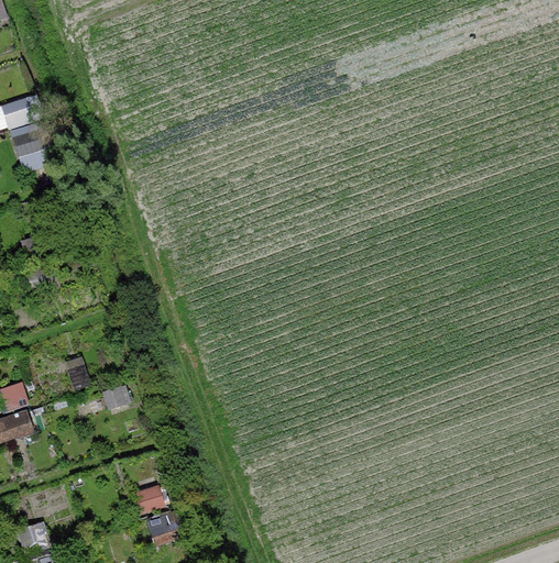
[(0,21),(9,18),(2,0),(0,0),(0,21)]
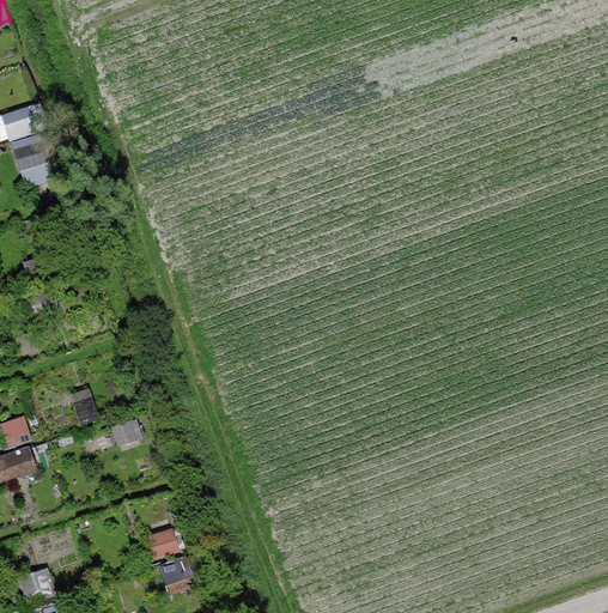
[(0,139),(42,134),(38,110),(0,115),(0,139)]
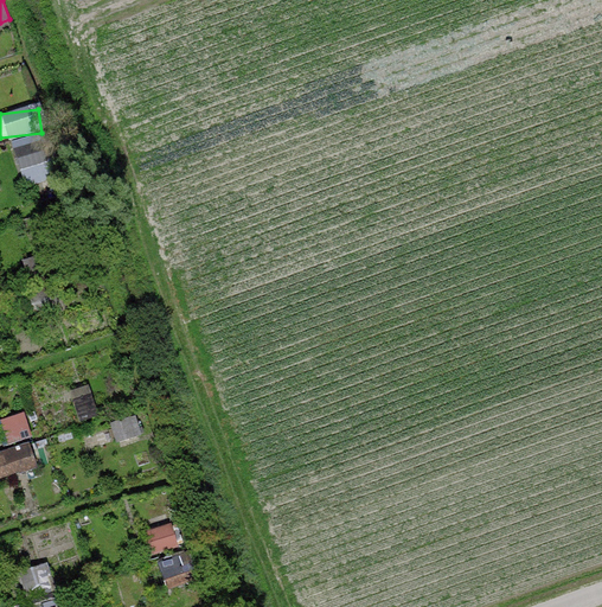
[(7,445),(32,436),(24,411),(0,420),(0,423),(7,445)]
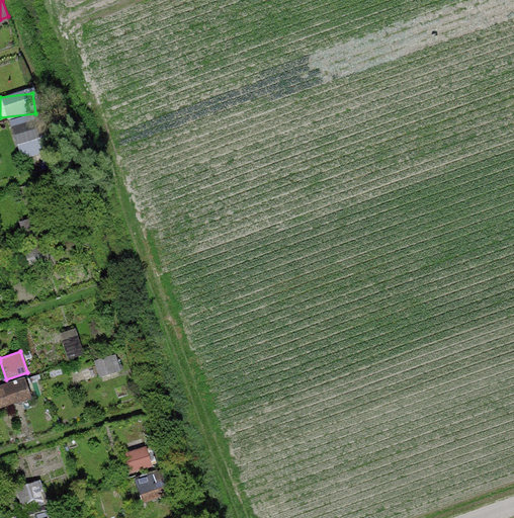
[(27,377),(0,382),(0,408),(31,401),(27,377)]
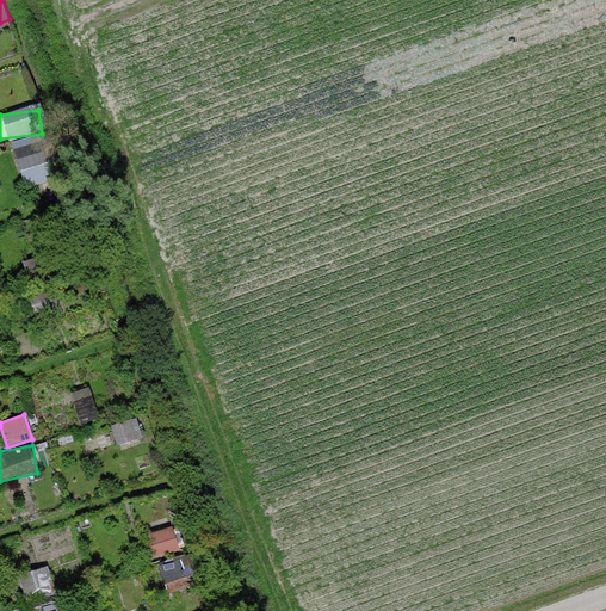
[(143,535),(150,557),(180,549),(174,526),(143,535)]
